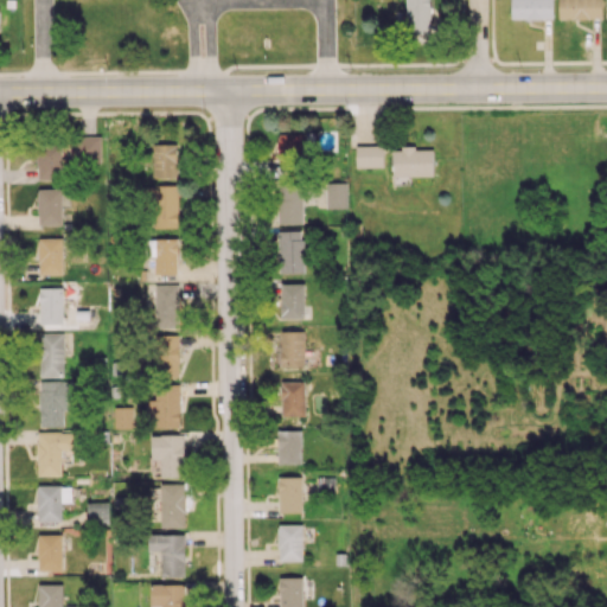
[(430,0),(407,0),(408,40),(439,40),(439,24),(430,24),(430,0)]
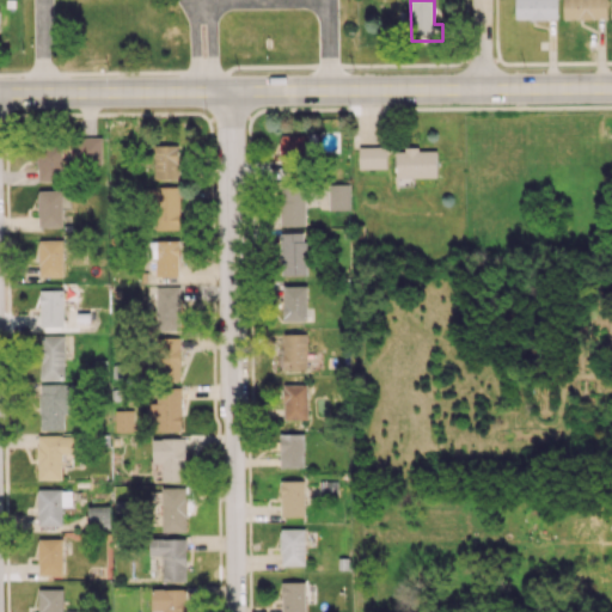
[(515,0),(515,19),(557,19),(557,0),(515,0)]
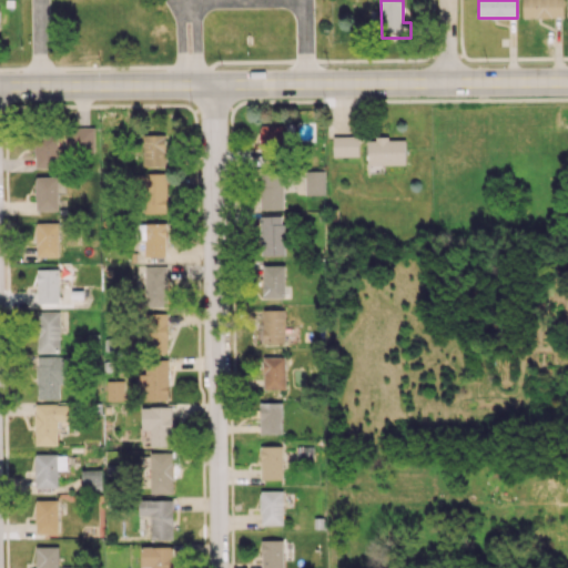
[(563,0),(521,0),(523,18),(564,17),(563,0)]
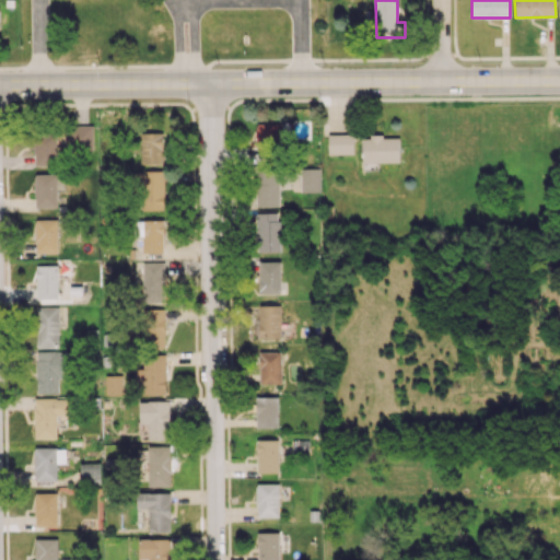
[(257,123),(256,158),(280,159),(281,124),(257,123)]
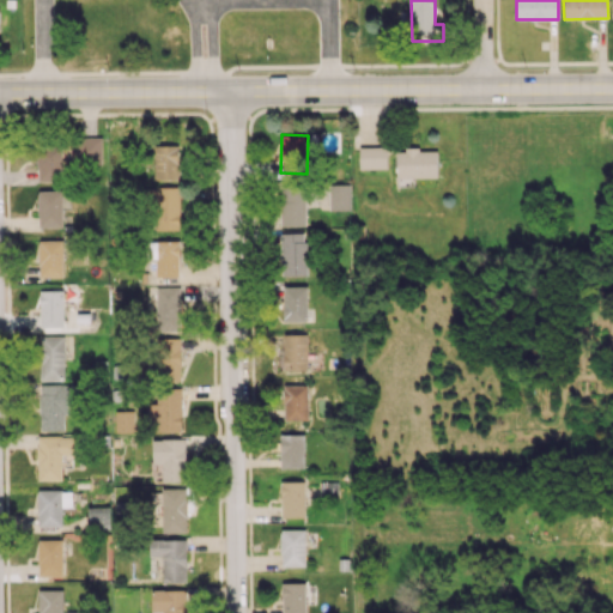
[(102,138),(77,137),(76,164),(102,165),(102,138)]
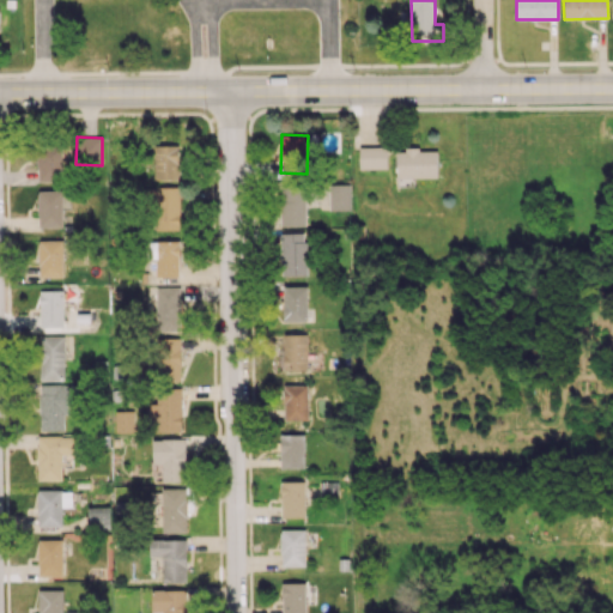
[(38,180),(65,178),(65,164),(73,164),(73,141),(37,143),(38,180)]
